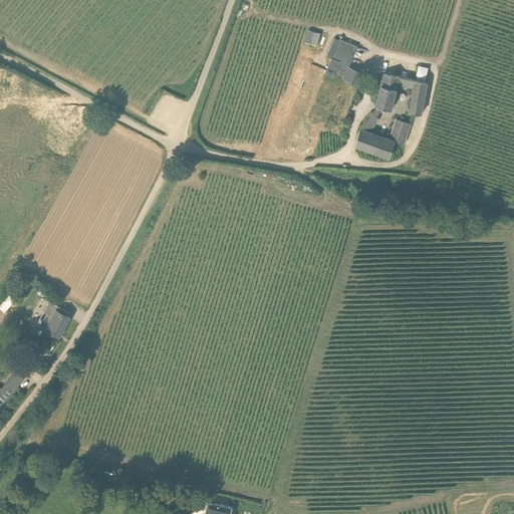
[(325,69),(325,70),(342,77),(342,79),(358,86),(363,73),(348,67),(356,47),(338,39),(329,61),(325,69)]
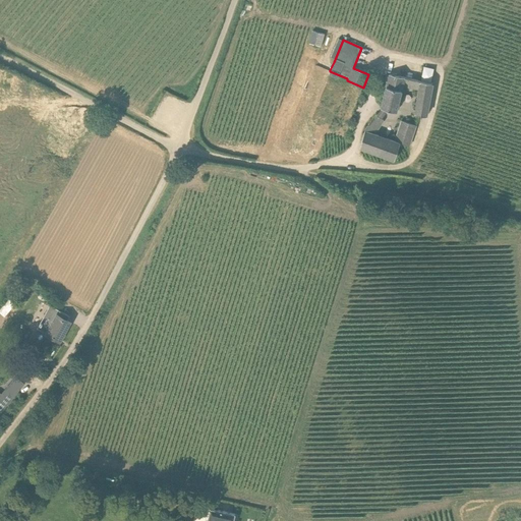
[(422,78),(432,80),(436,67),(425,65),(422,78)]
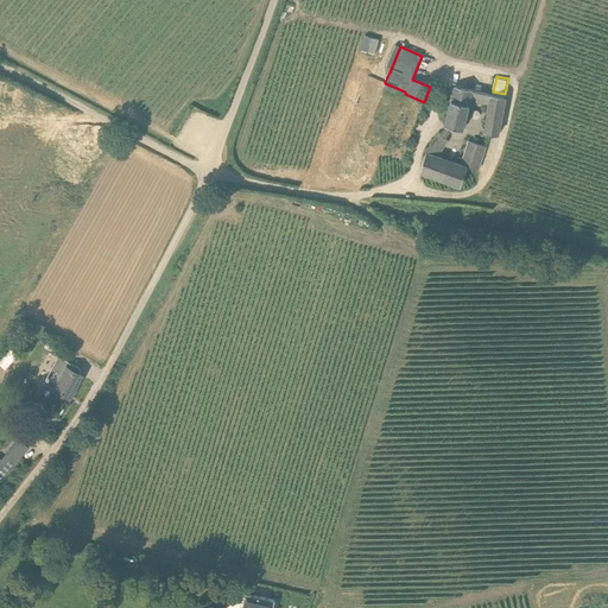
[(445,139),(454,127),(463,130),(470,101),(488,105),(489,105),(485,133),(496,135),(505,97),(454,87),(444,125),(447,125),(439,134),(425,153),(419,173),(460,187),(467,168),(479,171),(486,147),(468,141),(460,164),(438,156),(448,141),(445,139)]
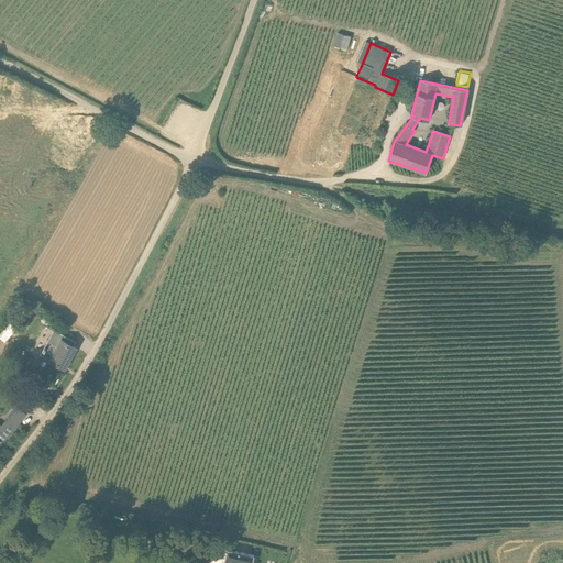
[(50,360),(65,367),(75,349),(65,343),(68,338),(54,330),(40,355),(48,360),(50,360)]
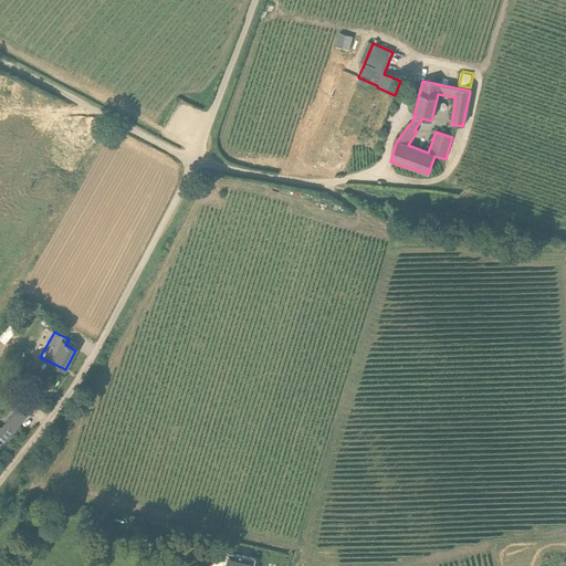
[(18,410),(2,429),(0,427),(0,447),(2,449),(27,418),(18,410)]
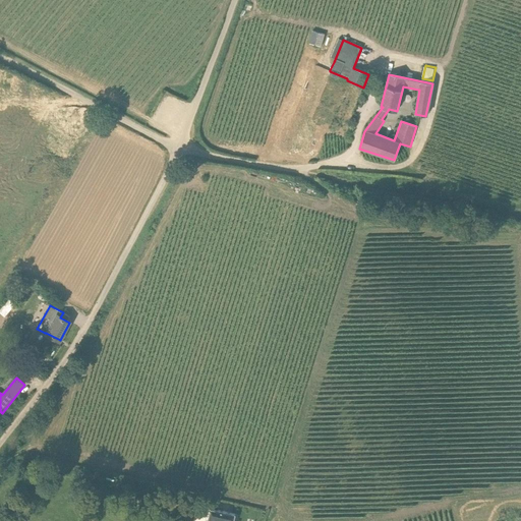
[(210,509),(207,520),(233,520),(235,514),(218,511),(218,510),(219,507),(198,502),(199,495),(186,491),(183,506),(196,509),(197,506),(210,509)]
